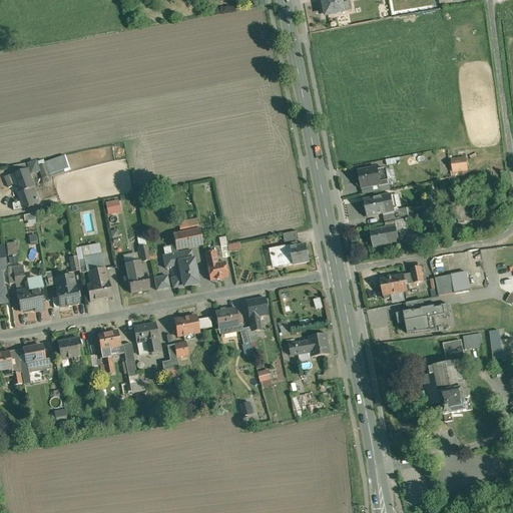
[(324,0),(326,7),(324,8),(325,13),(327,14),(327,16),(352,11),(351,2),(345,3),(344,0),(324,0)]
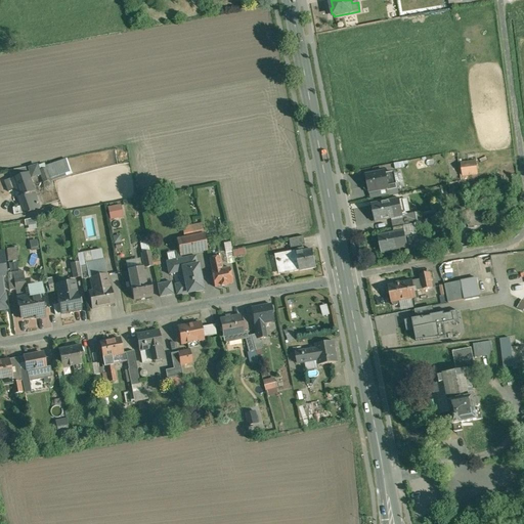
[(476,163),(461,164),(462,171),(476,170),(476,163)]
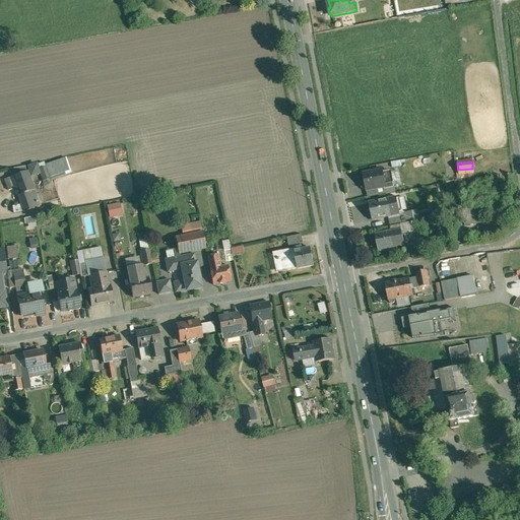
[(17,175),(11,177),(23,212),(40,206),(27,171),(17,175)]
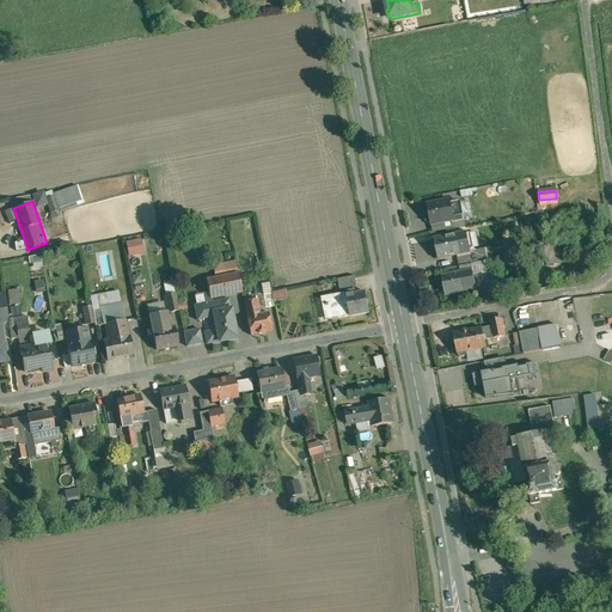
[(451,201),(427,206),(429,214),(428,215),(427,216),(426,219),(427,221),(427,222),(428,224),(429,224),(430,224),(432,225),(452,221),(452,224),(464,221),(459,202),(451,203),(451,201)]
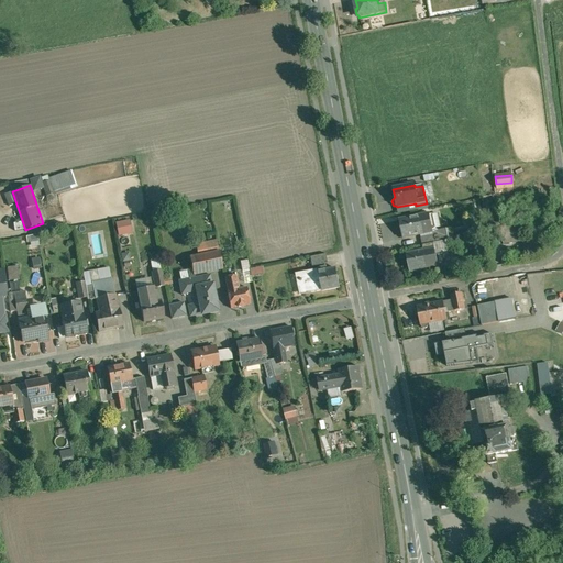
[(129,213),(114,216),(117,230),(131,228),(129,213)]
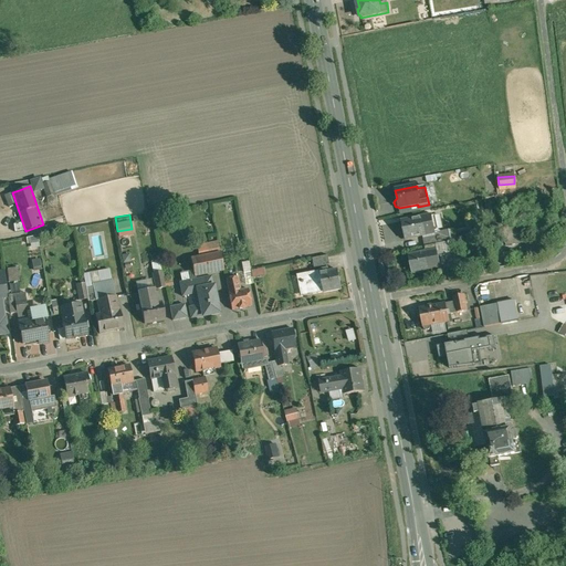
[(431,216),(401,222),(405,240),(423,237),(423,236),(435,233),(431,216)]
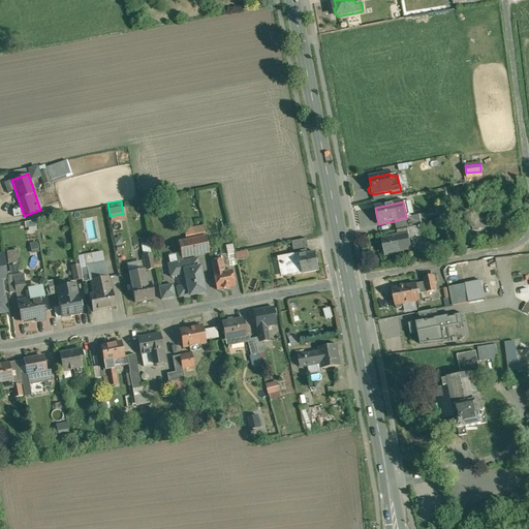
[(407,221),(395,223),(397,230),(418,226),(421,226),(419,219),(407,221)]
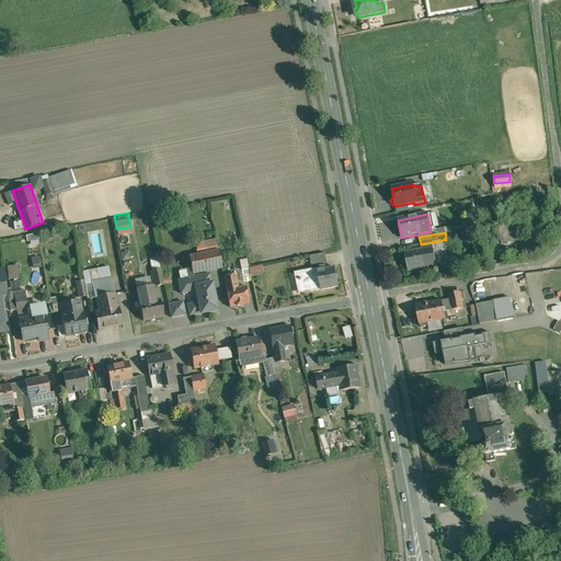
[(216,240),(204,242),(205,249),(217,247),(216,240)]
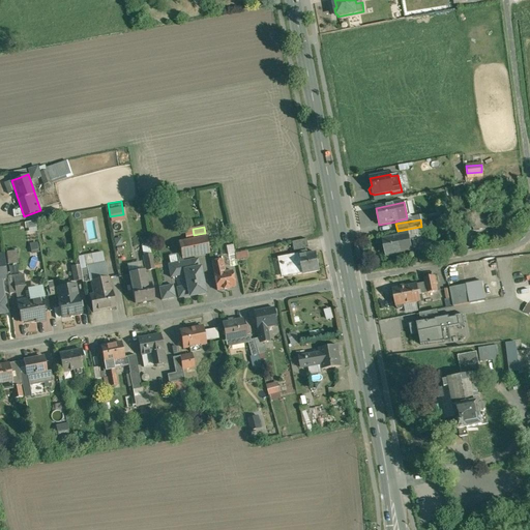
[(419,227),(398,231),(399,237),(382,240),(385,256),(412,251),(412,249),(410,238),(416,237),(421,236),(419,229),(421,229),(420,228),(419,228),(419,227)]
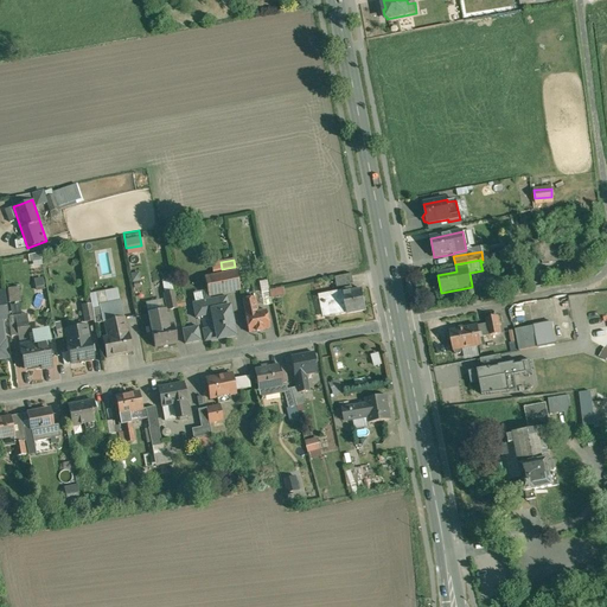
[(236,272),(205,278),(209,296),(240,291),(241,291),(236,272)]
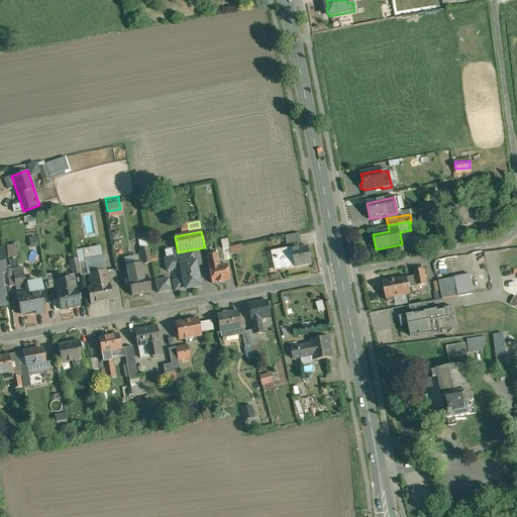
[(406,231),(400,232),(402,243),(408,242),(406,231)]
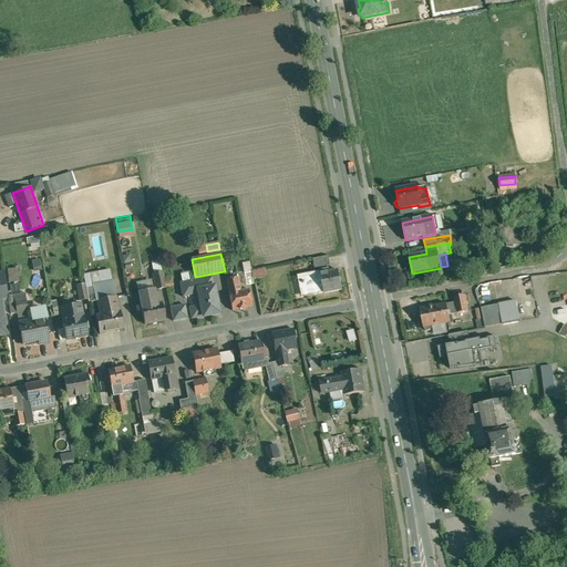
[(329,256),(313,259),(315,268),(331,265),(329,256)]
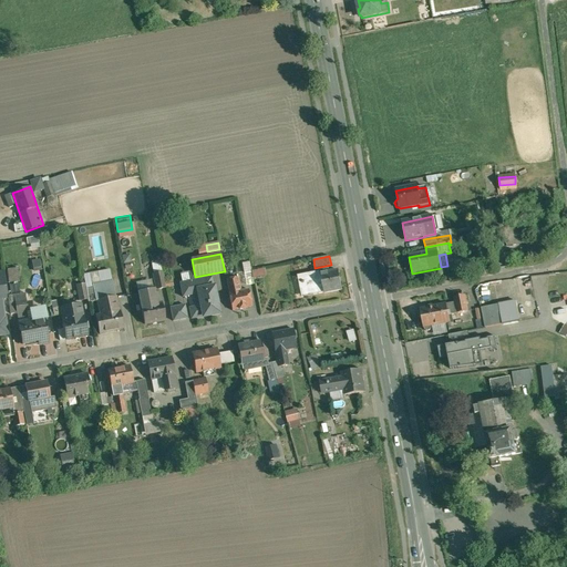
[(250,263),(244,264),(247,286),(255,285),(254,278),(267,276),(266,269),(253,271),(250,263)]
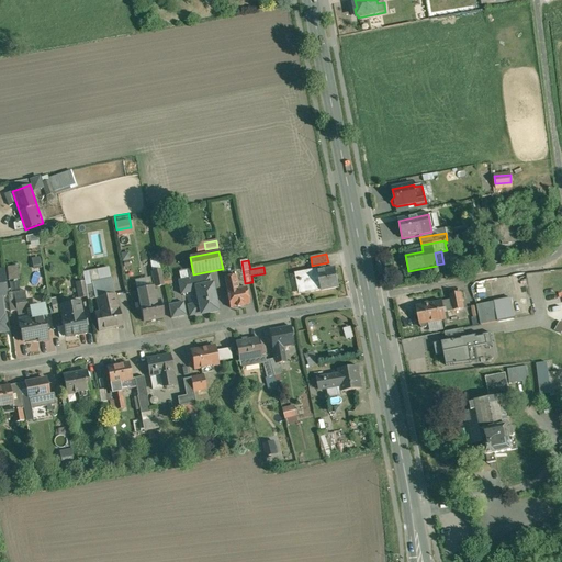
[(159,261),(150,262),(153,271),(161,269),(159,261)]
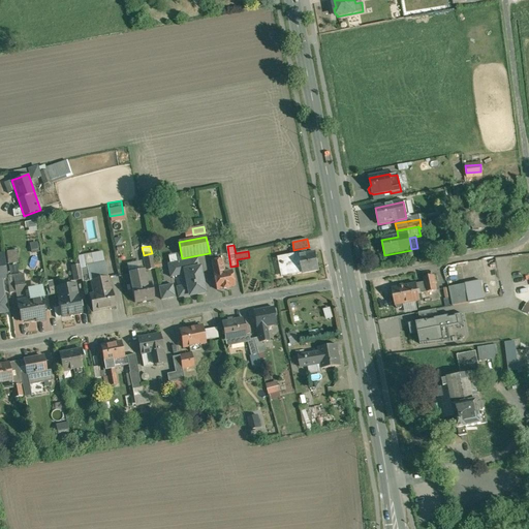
[(18,250),(8,251),(9,263),(19,263),(18,250)]
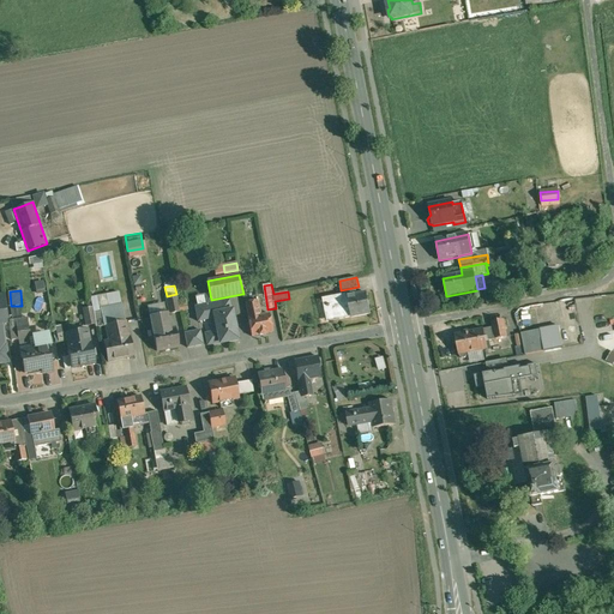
[(367,293),(356,295),(355,292),(348,294),(348,296),(351,317),(351,318),(371,313),(367,293)]
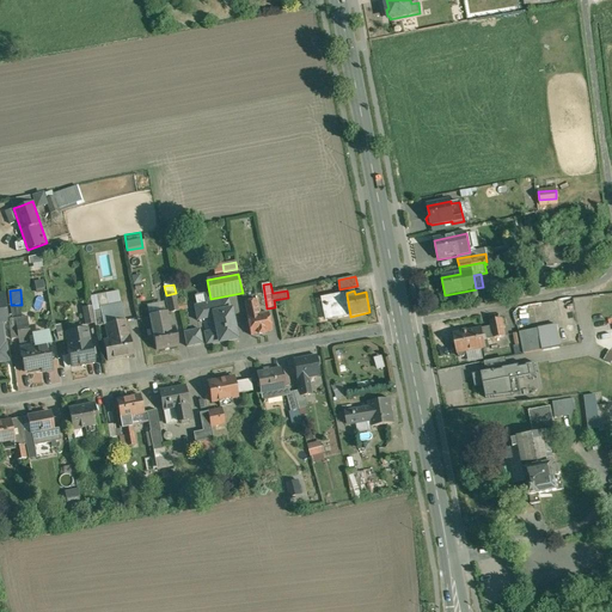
[(176,293),(166,295),(170,313),(179,311),(176,293)]
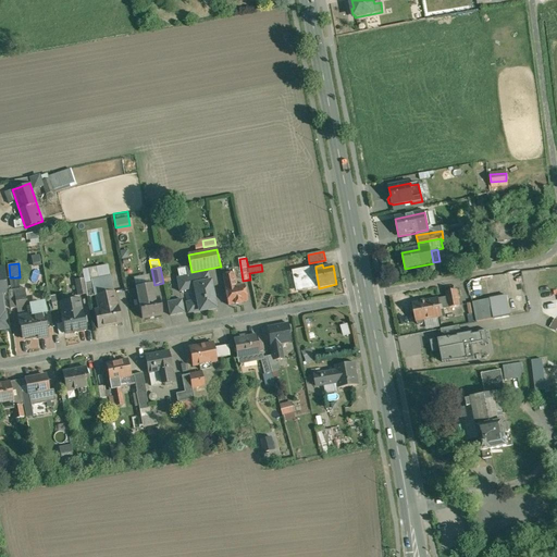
[(316,267),(296,270),(300,292),(319,287),(316,269),(316,267)]
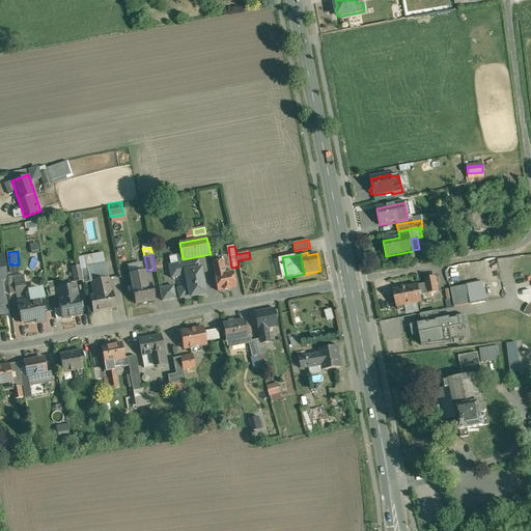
[(104,258),(79,263),(80,267),(80,270),(105,266),(104,258)]
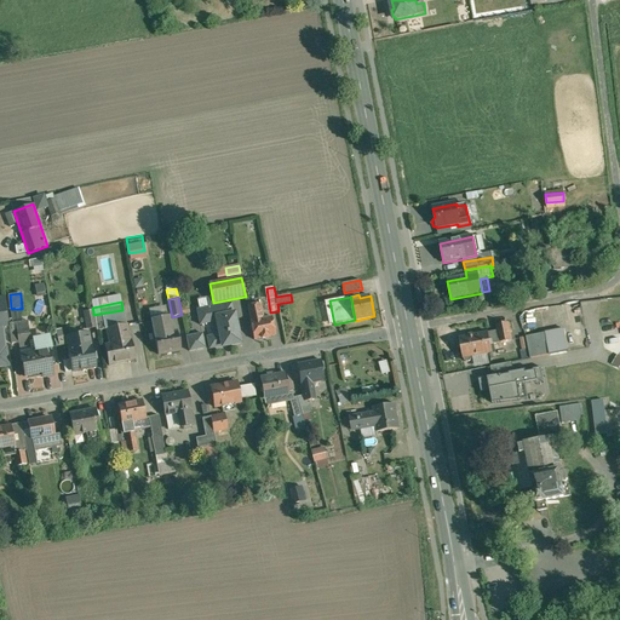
[(231,303),(196,310),(200,325),(212,323),(214,336),(206,338),(208,349),(222,346),(223,348),(223,346),(239,344),(240,344),(235,322),(231,303)]
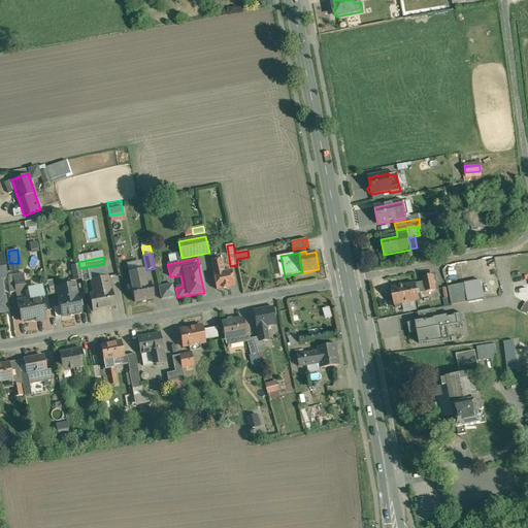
[(220,259),(211,261),(213,273),(223,271),(220,259)]
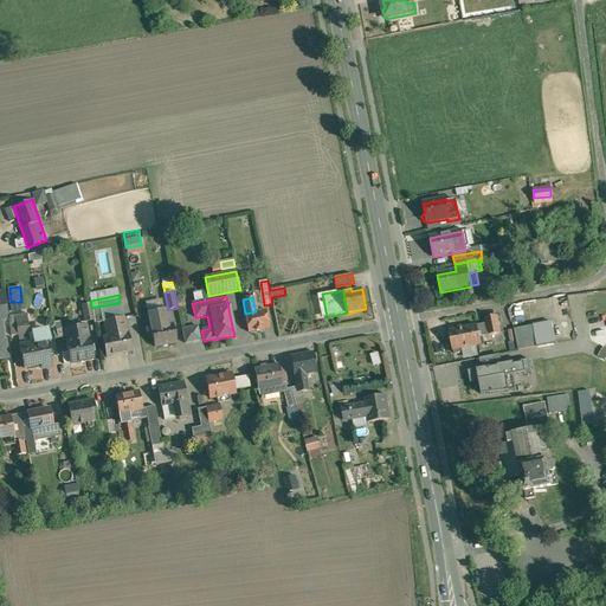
[(120,303),(91,308),(94,321),(94,324),(104,322),(104,321),(123,317),(120,303)]
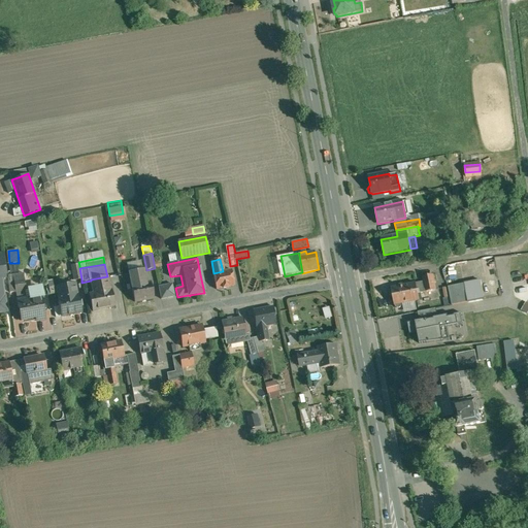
[(79,265),(70,267),(72,281),(81,279),(79,268),(79,265)]
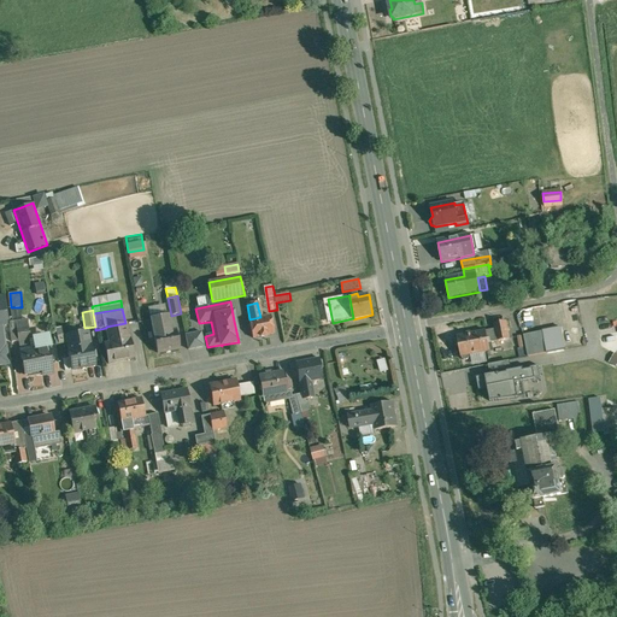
[(250,319),(248,319),(253,339),(260,336),(260,338),(266,336),(266,335),(274,334),(270,315),(260,317),(250,319)]
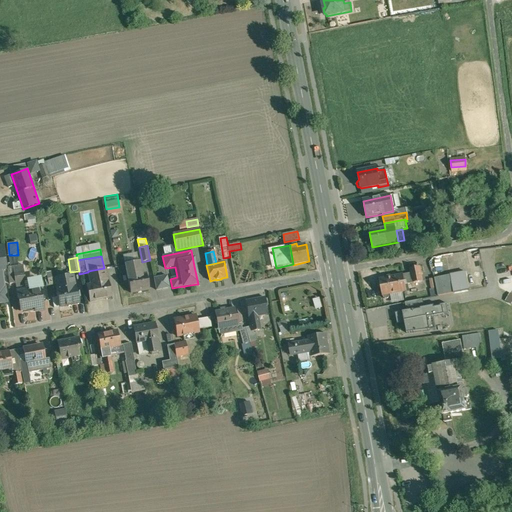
[(140,262),(125,265),(130,293),(149,290),(146,274),(142,275),(140,262)]
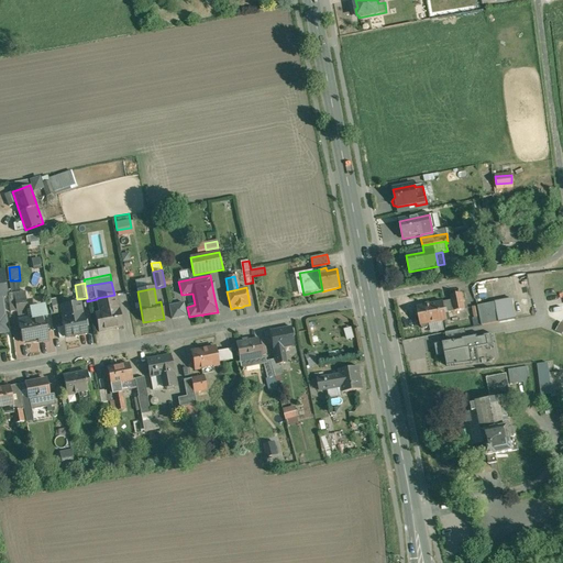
[(443,301),(417,307),(420,326),(421,326),(421,327),(422,328),(423,329),(424,329),(426,329),(427,328),(428,327),(428,326),(428,324),(446,320),(445,312),(465,309),(462,293),(451,295),(452,300),(443,301)]
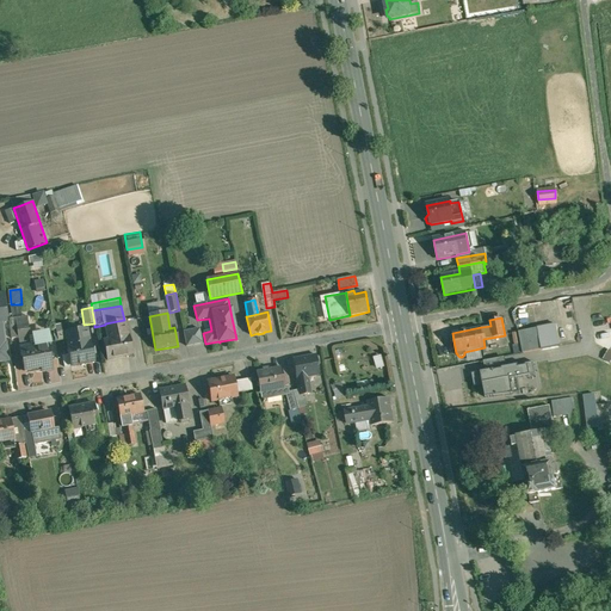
[(124,320),(105,323),(105,325),(110,349),(104,350),(106,360),(112,359),(112,358),(133,355),(129,337),(127,337),(124,320)]
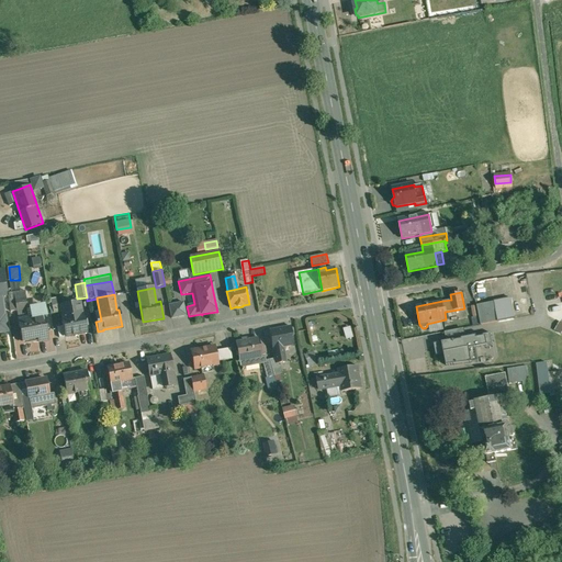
[(25,298),(9,300),(11,312),(27,310),(25,298)]
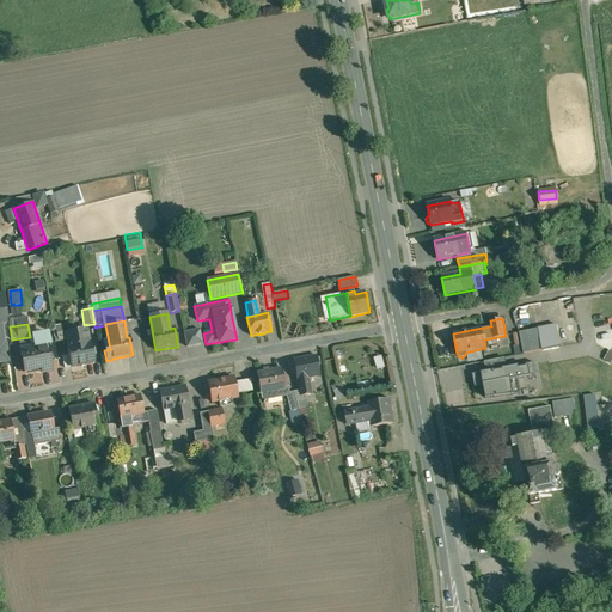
[(86,329),(65,332),(67,347),(66,348),(69,367),(95,362),(91,343),(90,343),(86,329)]
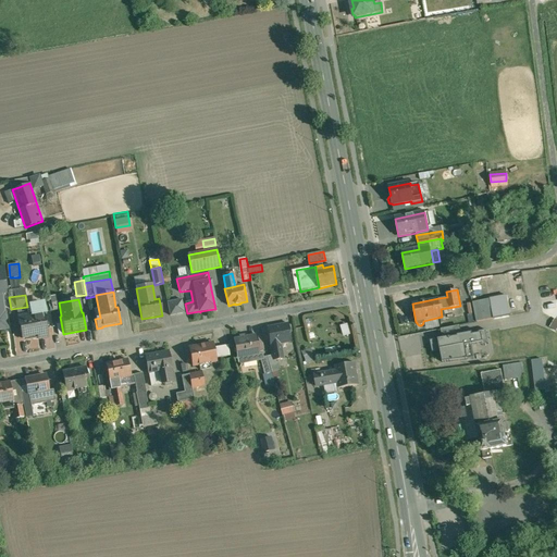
[(490,299),(472,302),(477,322),(493,319),(490,299)]
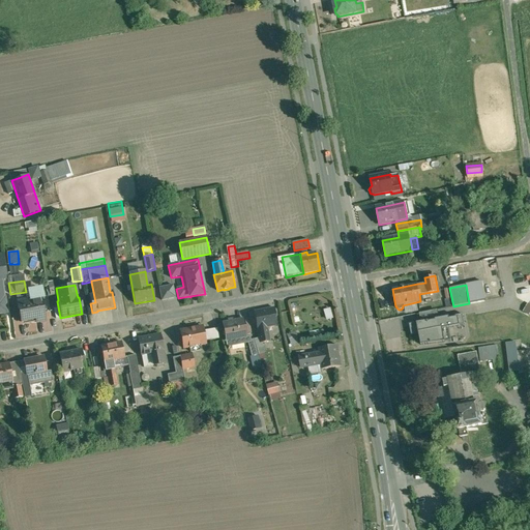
[(173,286),(159,288),(162,300),(175,298),(173,286)]
